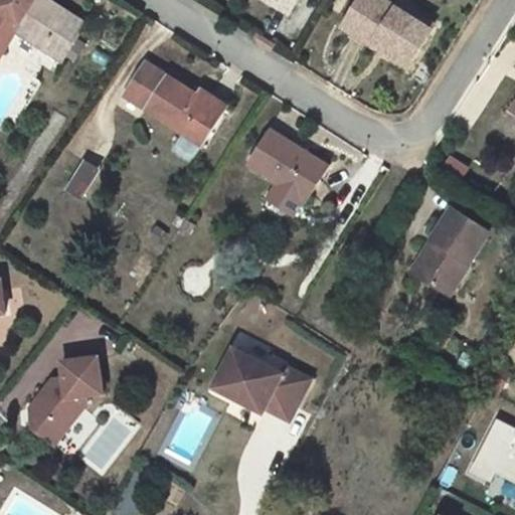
[(3,0),(0,5),(0,56),(17,30),(63,59),(87,23),(50,0),(3,0)]
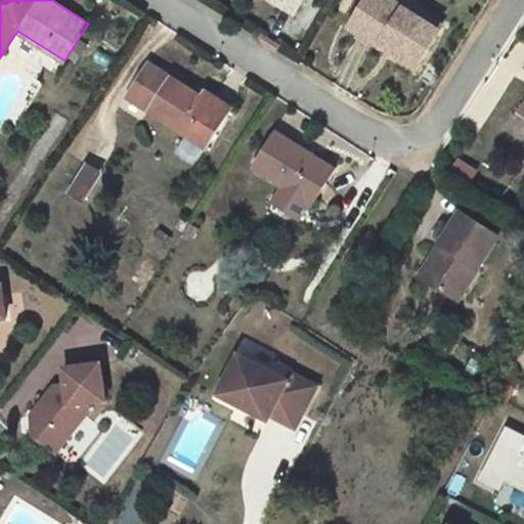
[(303,0),(274,0),(296,13),(303,0)]
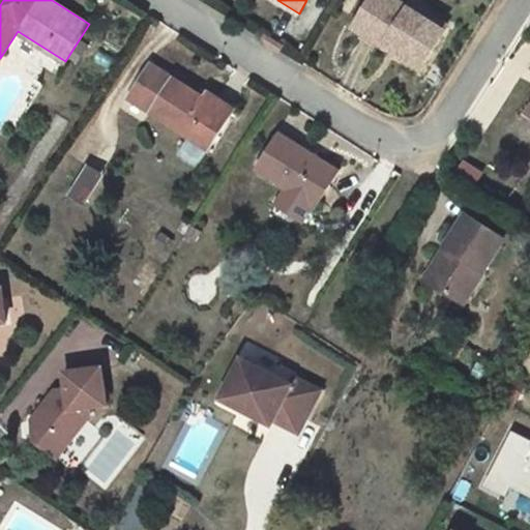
[(395,0),(372,0),(354,28),(386,47),(389,42),(400,50),(398,54),(420,68),(444,30),(427,19),(430,13),(434,8),(419,0),(413,0),(408,8),(395,0)]
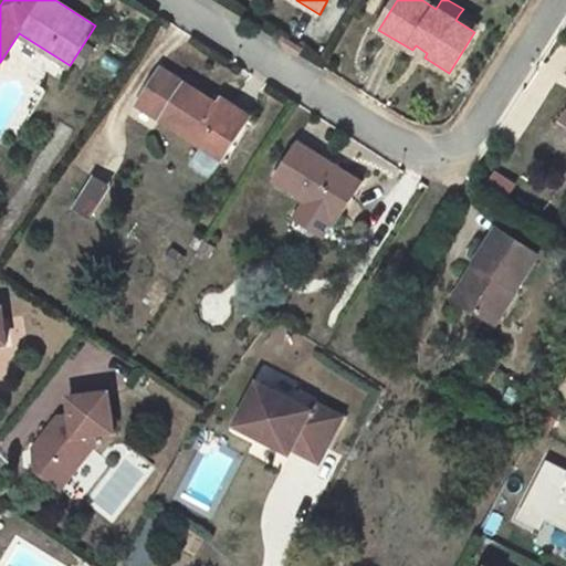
[(459,14),(456,20),(474,32),(478,27),(459,14)]
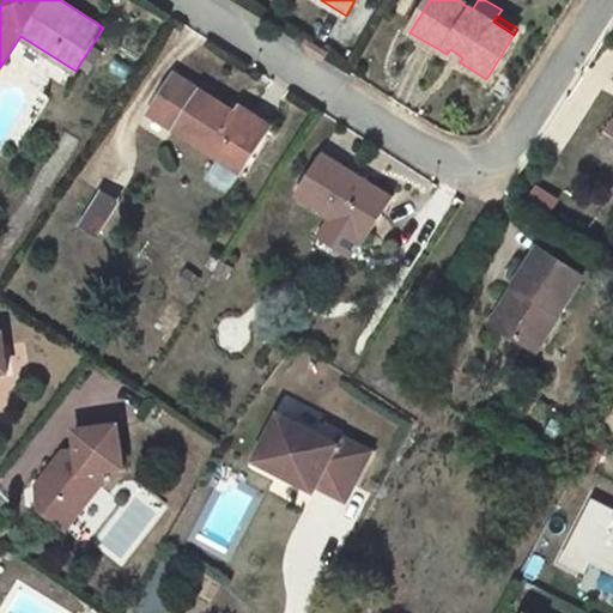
[(450,49),(447,54),(460,62),(462,58),(450,49)]
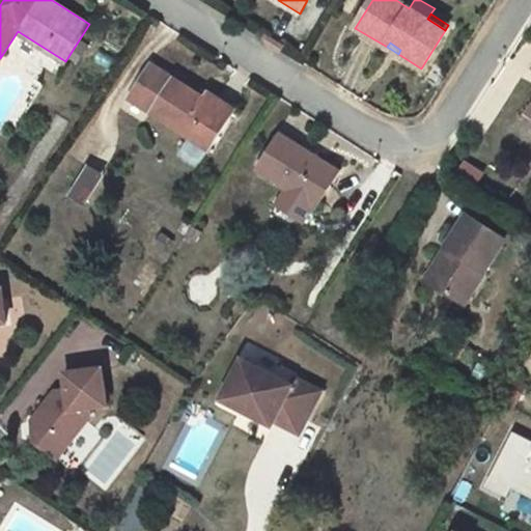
[(199,167),(211,149),(235,110),(208,92),(205,98),(152,64),(131,99),(191,137),(179,154),(199,167)]
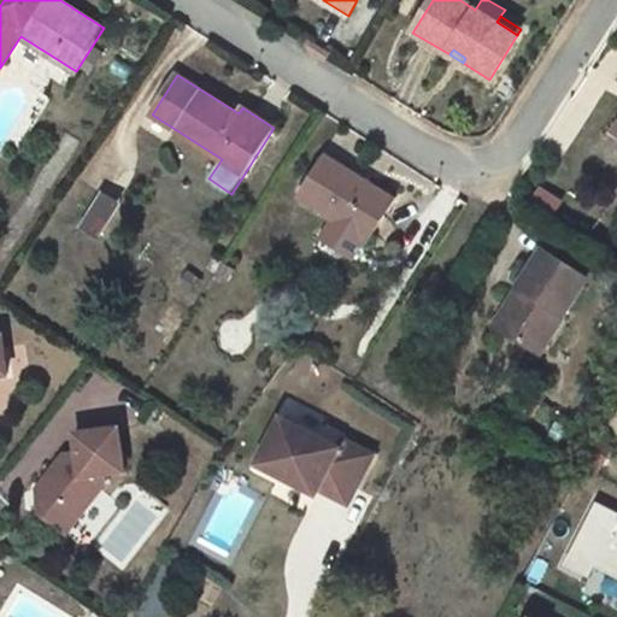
[(330,217),(370,241),(397,199),(327,154),(300,197),(330,217)]
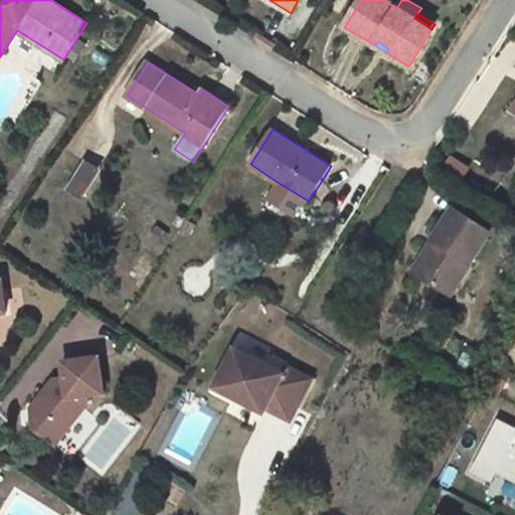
[(100,169),(87,161),(68,189),(82,197),(100,169)]
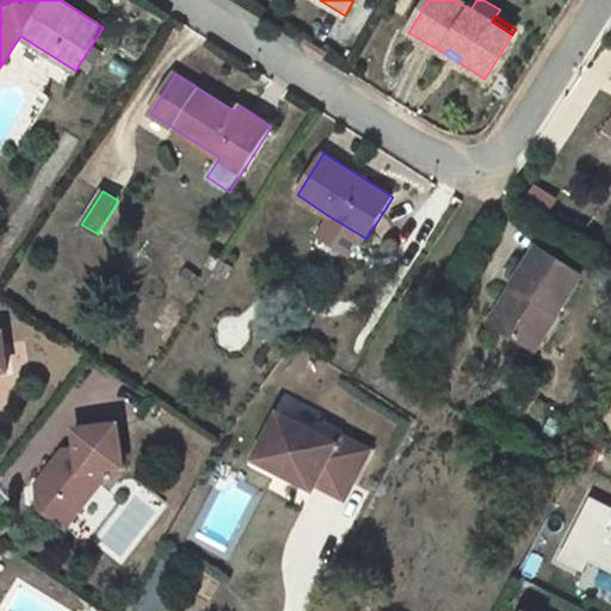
[(327,215),(323,221),(363,245),(366,239),(327,215)]
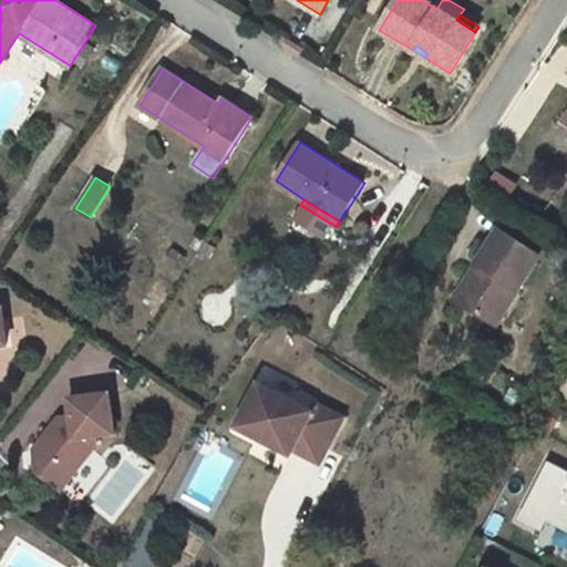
[(501,229),(456,298),(492,320),(514,286),(518,289),(540,255),(501,229)]
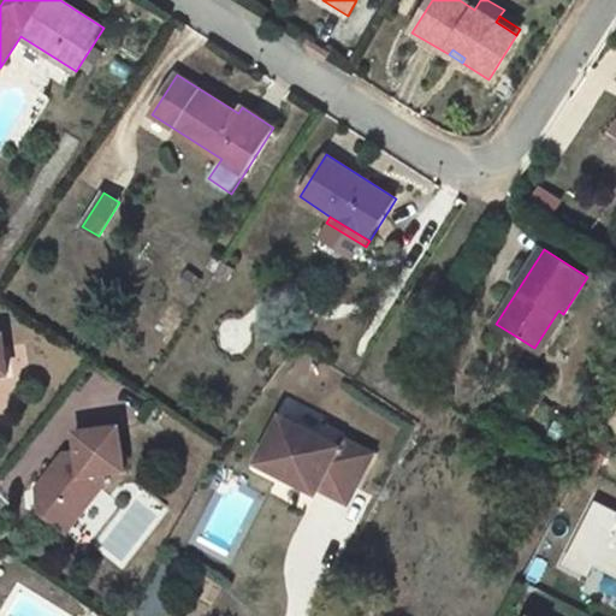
[(236,268),(225,261),(217,273),(227,280),(236,268)]
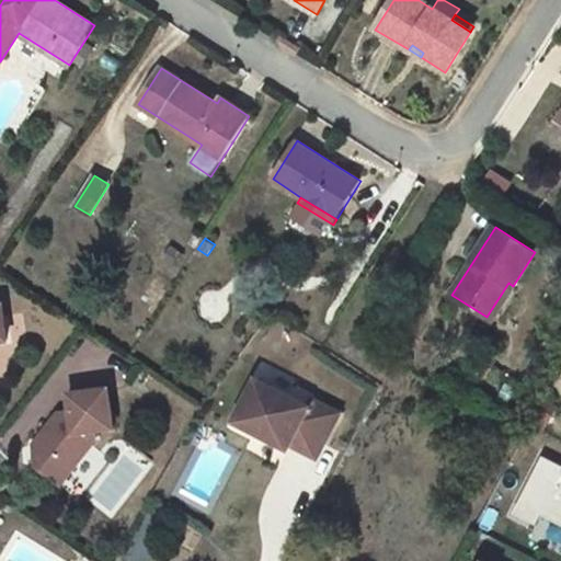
[(508,283),(487,317),(491,321),(513,286),(508,283)]
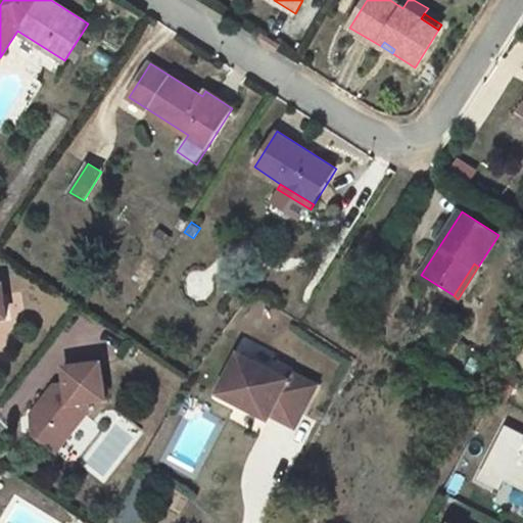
[(288,379),(239,353),(219,393),(269,419),(272,415),(295,427),(318,385),(292,372),(288,379)]
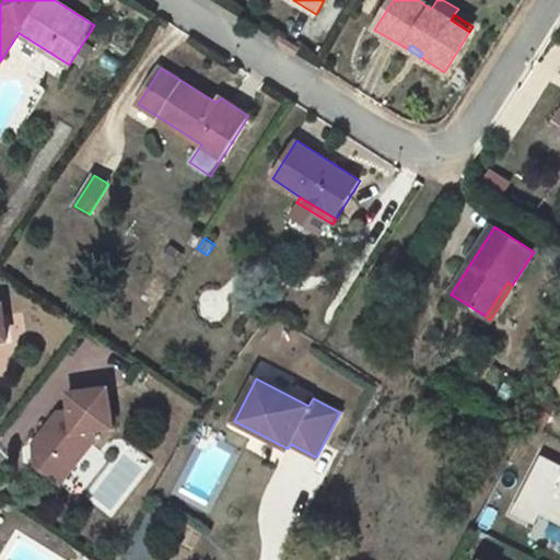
[(60,483),(96,440),(94,430),(114,428),(108,387),(69,393),(72,416),(63,417),(58,412),(35,443),(37,466),(60,483)]
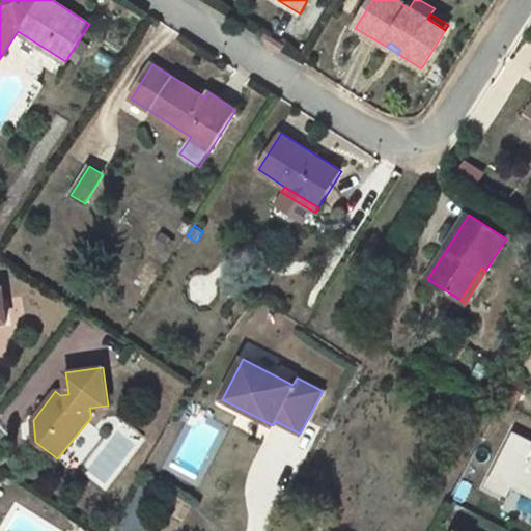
[(530,441),(511,431),(484,485),(506,496),(511,486),(530,496),(530,441)]
